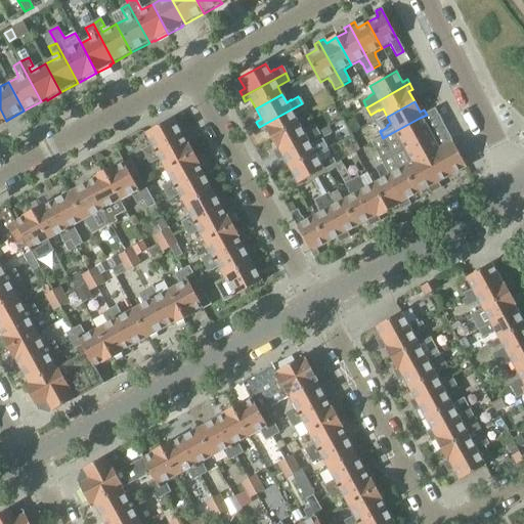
[(265,129),(271,139),(299,125),(294,117),(298,115),(298,114),(305,110),(302,103),(259,127),(261,131),(265,129)]
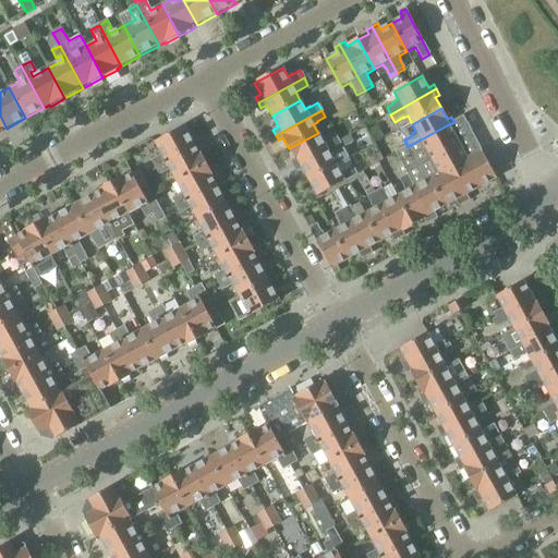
[(455,122),(447,125),(458,145),(457,148),(439,158),(464,204),(470,201),(466,195),(497,179),(482,150),(463,117),(455,122)]
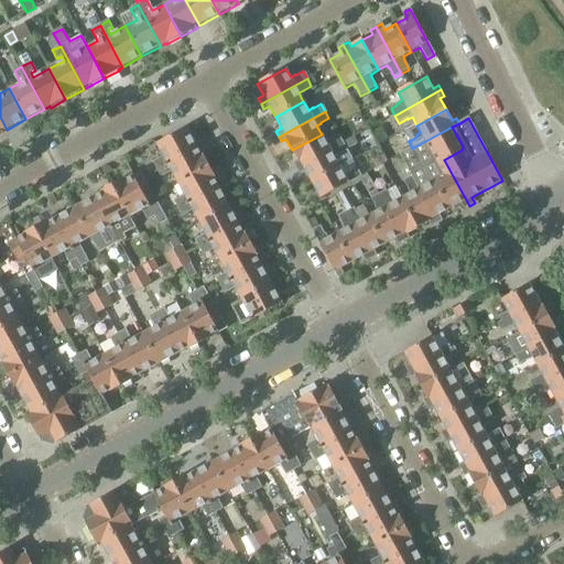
[(366,123),(369,128),(376,125),(372,119),(366,123)]
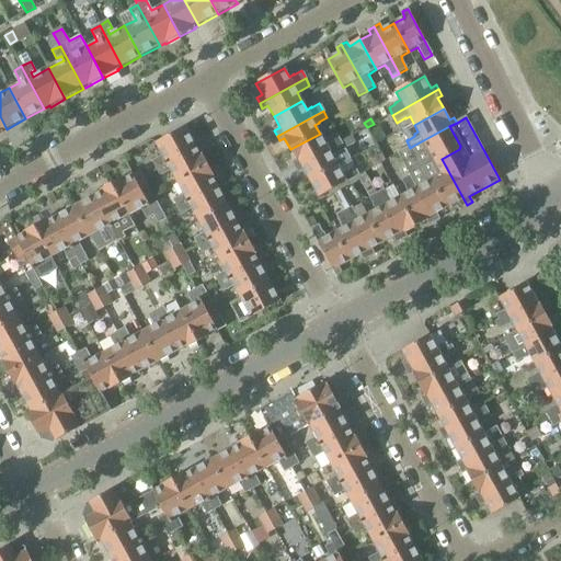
[(449,126),(413,146),(447,208),(458,203),(461,208),(467,205),(442,159),(459,149),(460,146),(449,126)]
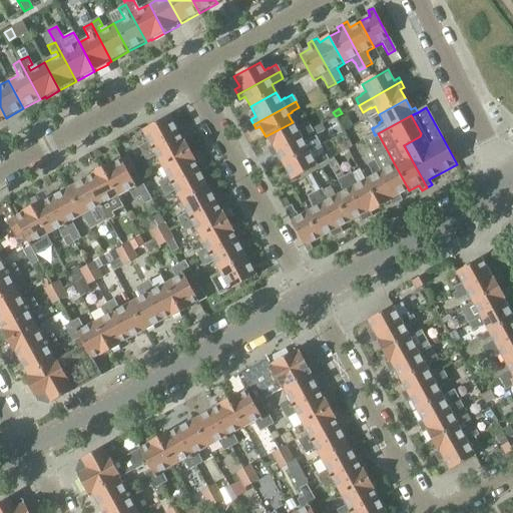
[(139,147),(142,154),(179,135),(169,116),(142,131),(148,142),(139,147)]
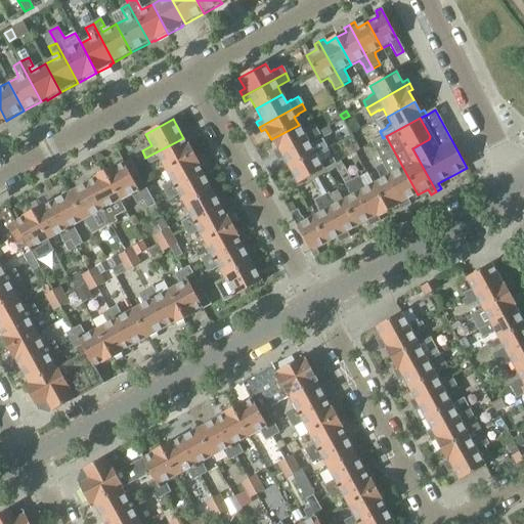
[(345,124),(351,134),(359,129),(353,119),(345,124)]
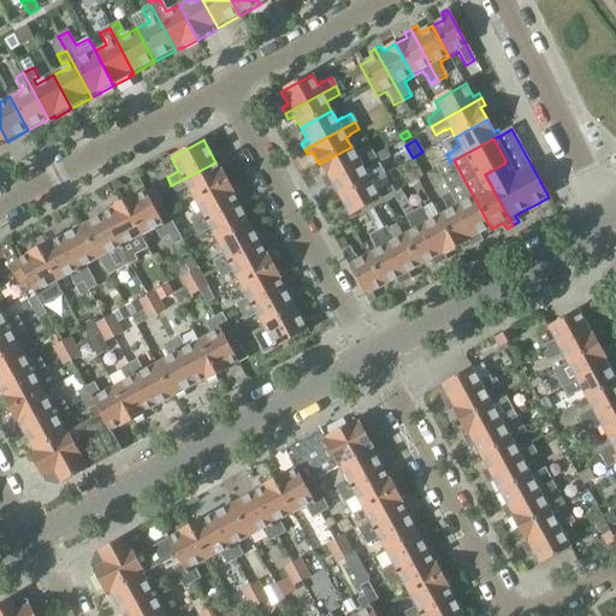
[(320,178),(324,184),(374,157),(369,149),(360,154),(360,153),(356,155),(351,147),(319,164),(325,176),(320,178)]
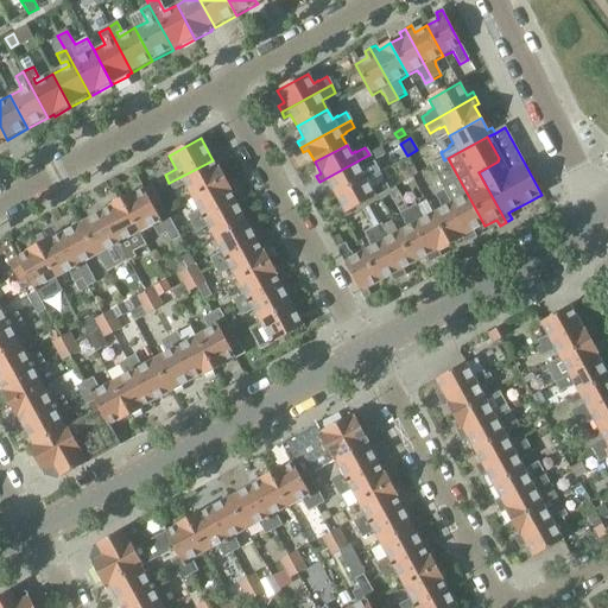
[(369,154),(373,163),(386,156),(381,147),(369,154)]
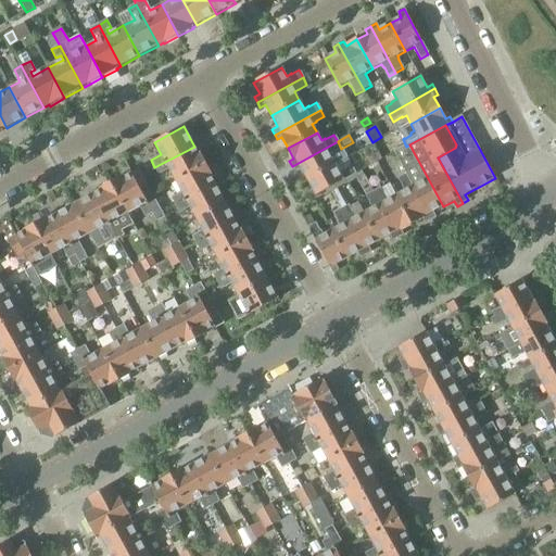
[(301,168),(306,179),(336,164),(346,159),(341,149),(338,141),(292,166),(295,172),(301,168)]
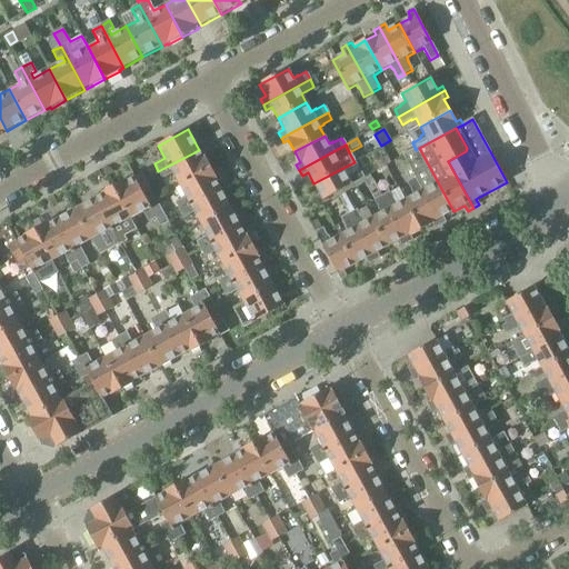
[(403,157),(415,179),(440,226),(446,223),(442,217),(453,211),(419,148),(416,150),(403,157)]
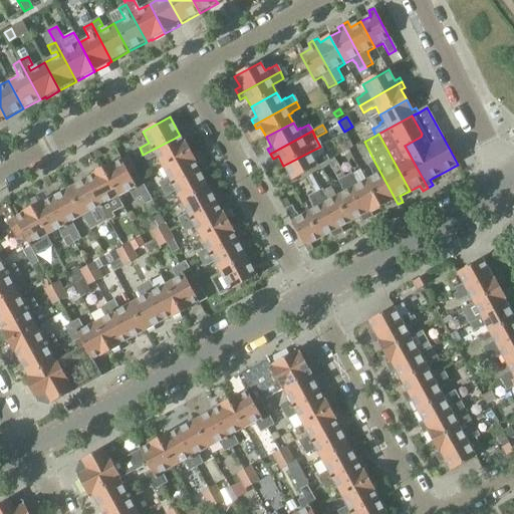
[(156,158),(162,168),(191,152),(185,143),(184,143),(180,136),(143,155),(147,162),(156,158)]
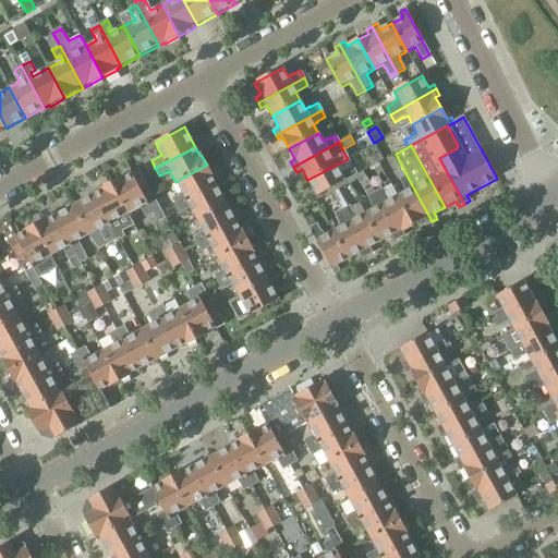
[(171,199),(176,207),(216,184),(211,177),(213,176),(207,165),(176,182),(181,194),(171,199)]
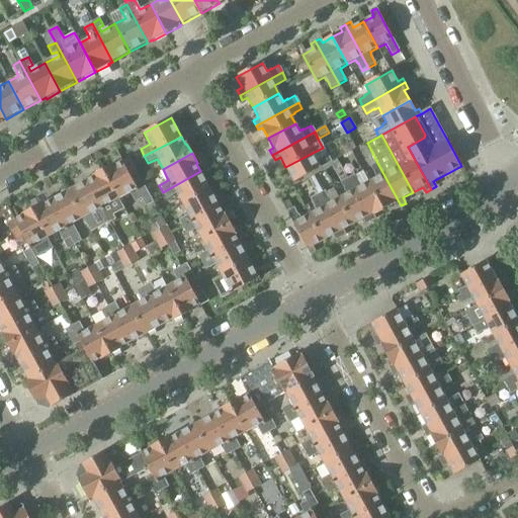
[(313,153),(285,167),(291,178),(286,180),(289,186),(331,163),(327,156),(321,159),(317,161),(313,153)]
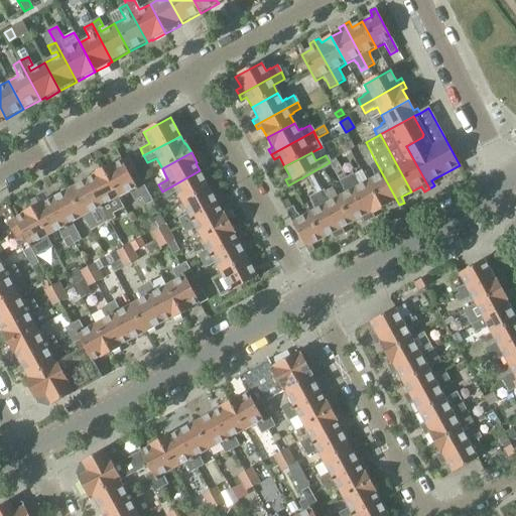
[(113,164),(103,170),(119,199),(130,192),(135,203),(142,199),(141,197),(135,185),(126,169),(122,161),(114,165),(113,164)]
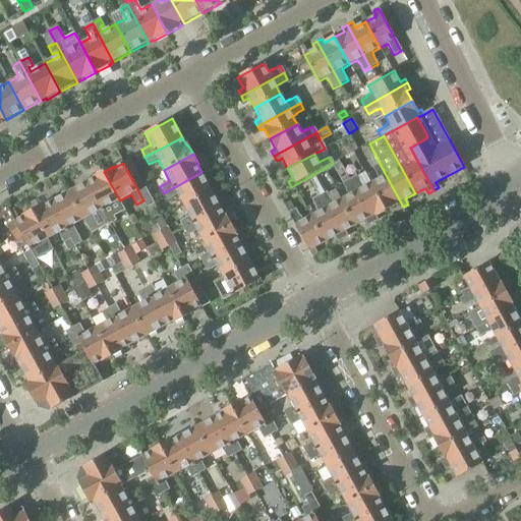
[(379,180),(371,183),(386,211),(396,206),(398,210),(403,207),(380,164),(373,167),(377,175),(375,176),(379,180)]
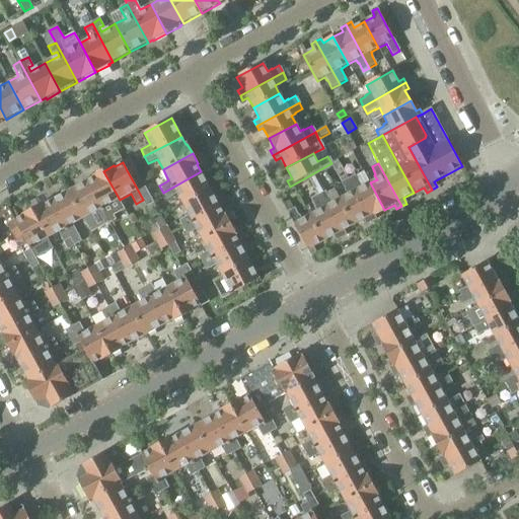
[(127,170),(136,187),(142,182),(134,166),(127,170)]
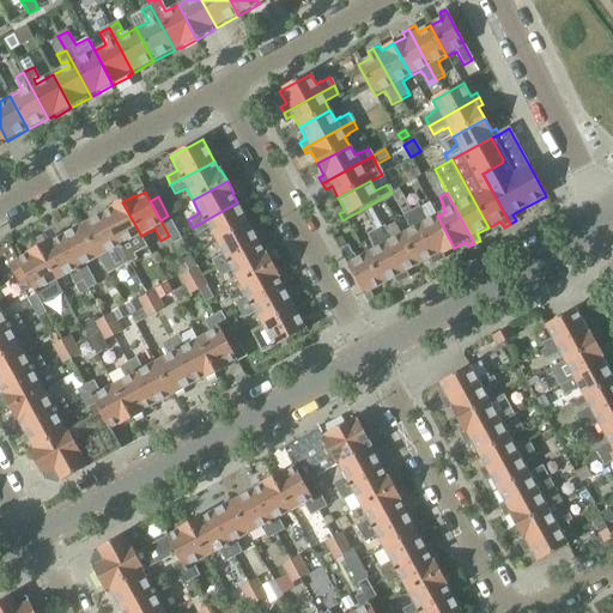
[(406,202),(411,213),(438,263),(444,260),(442,255),(454,248),(437,216),(430,202),(419,208),(413,198),(406,202)]
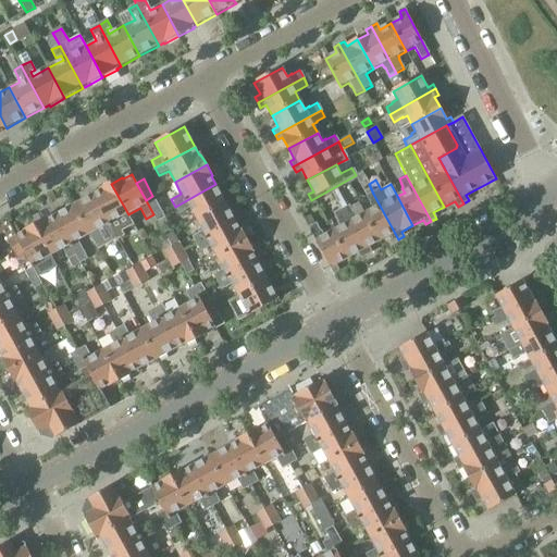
[(101,190),(93,195),(114,235),(116,240),(124,236),(116,221),(128,214),(111,184),(100,189),(101,190)]
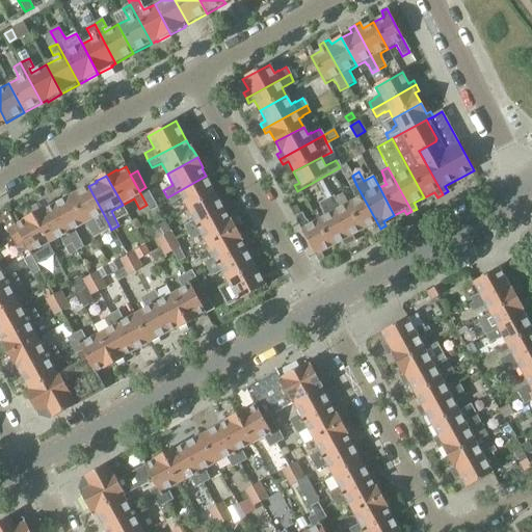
[(181,200),(187,210),(216,194),(206,176),(167,197),(171,204),(181,200)]
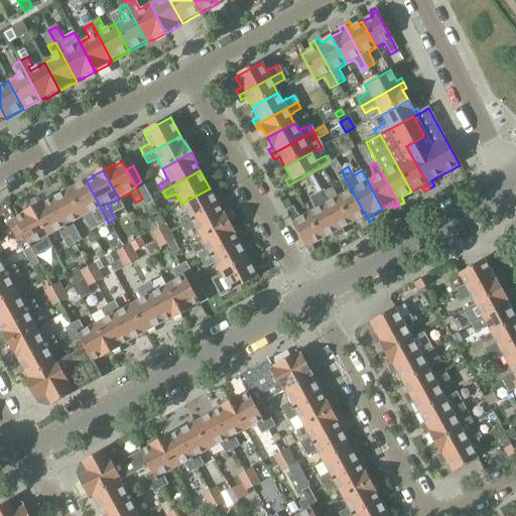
[(345,195),(338,199),(352,224),(362,219),(365,224),(369,222),(346,179),(339,182),(343,190),(345,195)]
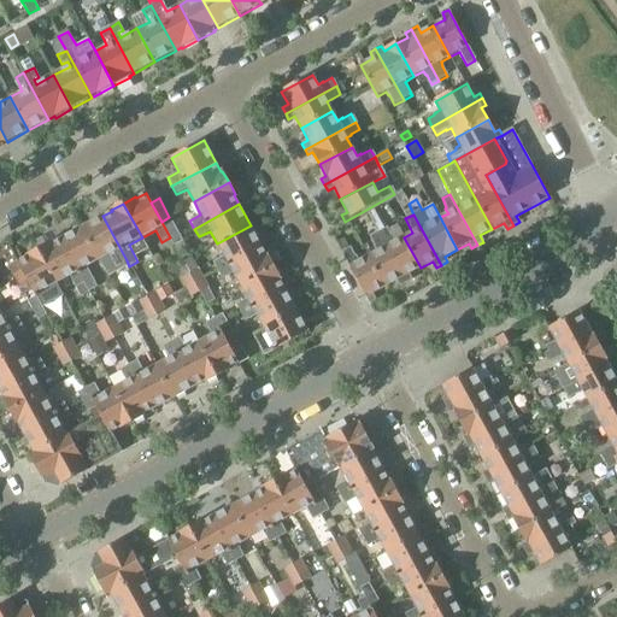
[(103,216),(81,228),(99,260),(111,254),(118,265),(127,260),(103,216)]
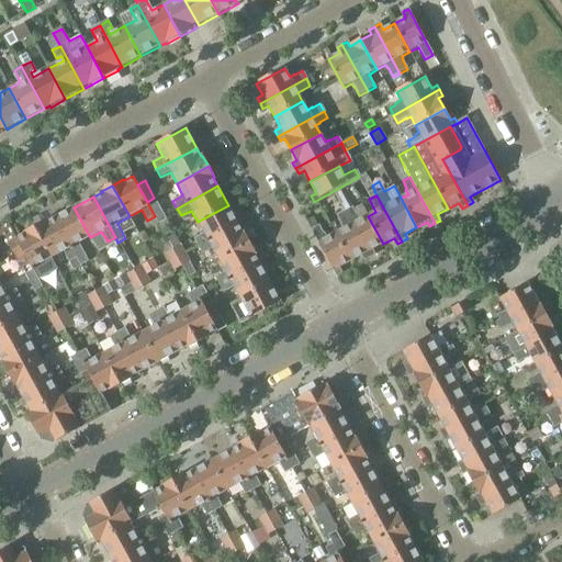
[(147,202),(154,214),(160,211),(154,198),(147,202)]
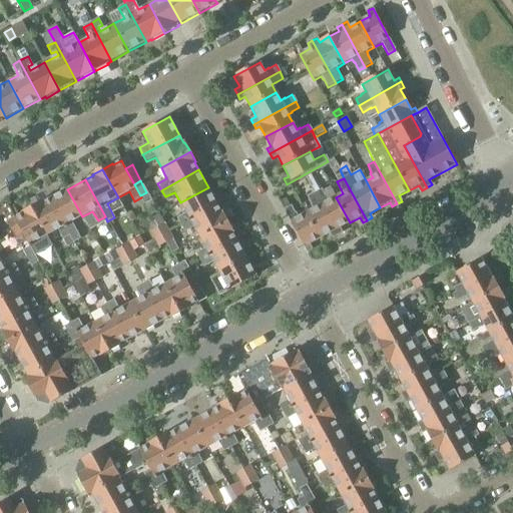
[(177,218),(180,225),(217,205),(208,187),(180,202),(185,213),(177,218)]
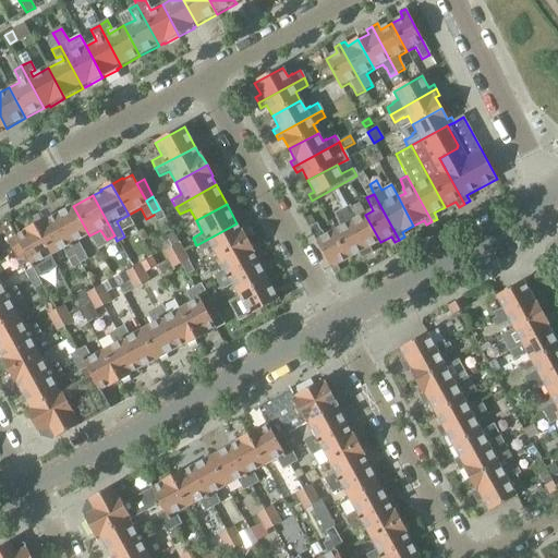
[(349,207),(342,210),(367,257),(373,254),(370,249),(380,242),(365,215),(359,204),(350,209),(349,207)]
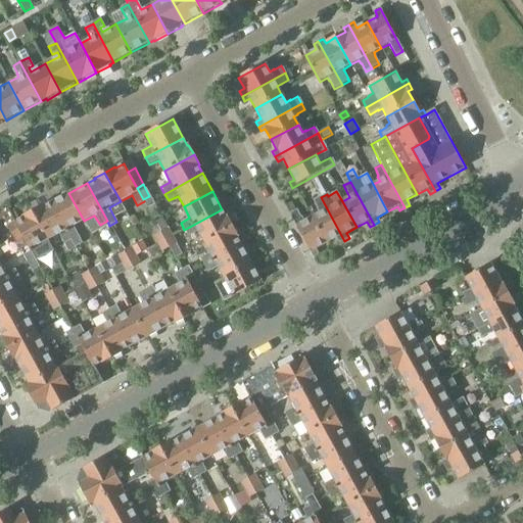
[(68,193),(51,202),(70,240),(75,247),(82,244),(73,227),(84,221),(68,193)]
